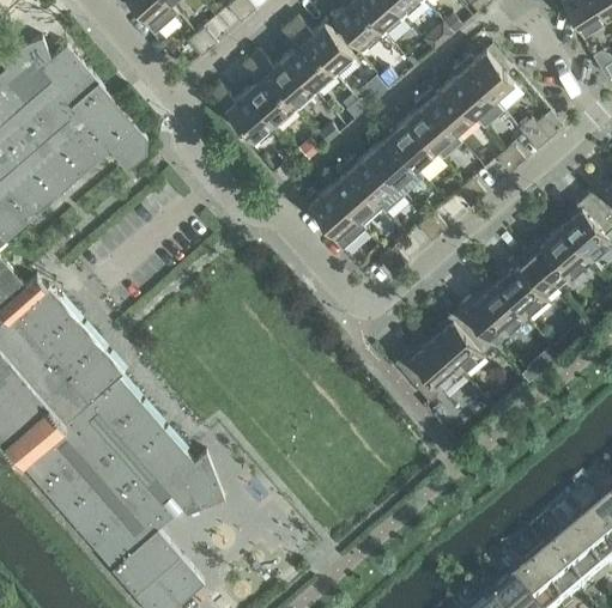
[(176,12),(169,4),(165,0),(129,0),(146,19),(143,23),(152,34),(176,12)]
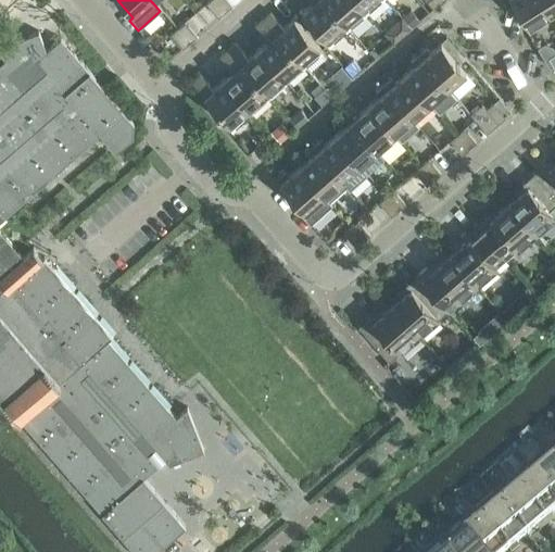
[(225,14),(213,0),(205,7),(217,21),(225,14)]
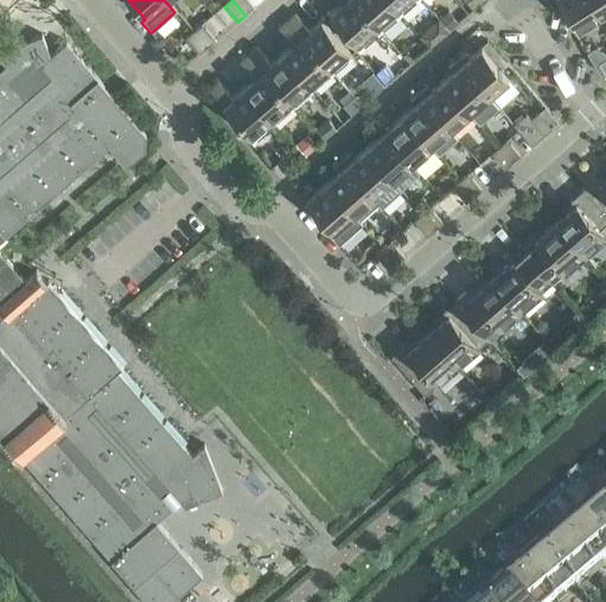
[(244,0),(233,0),(246,15),(253,10),(244,0)]
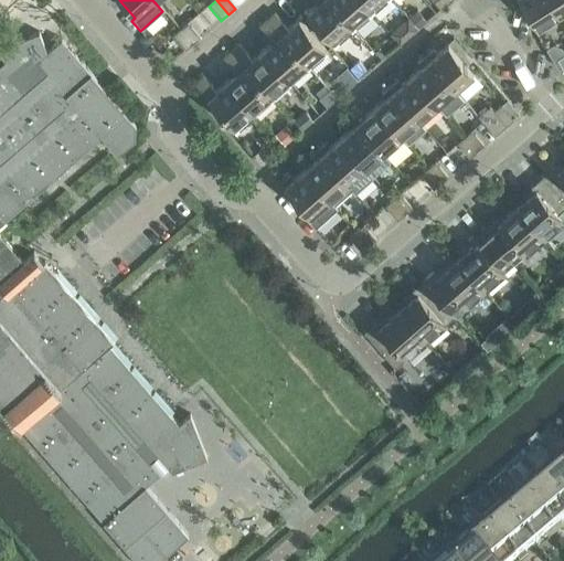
[(334,48),(353,31),(326,0),(311,0),(317,6),(306,14),(334,48)]
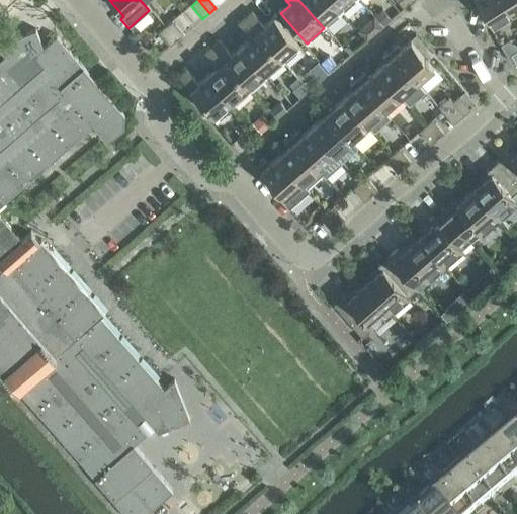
[(341,14),(328,0),(298,0),(324,28),(341,14)]
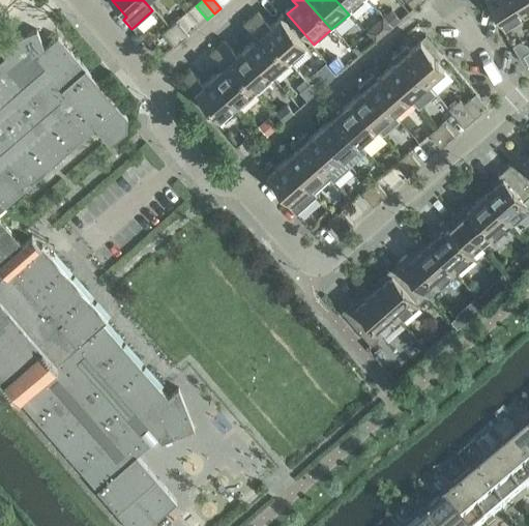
[(364,0),(335,0),(349,15),(364,0)]
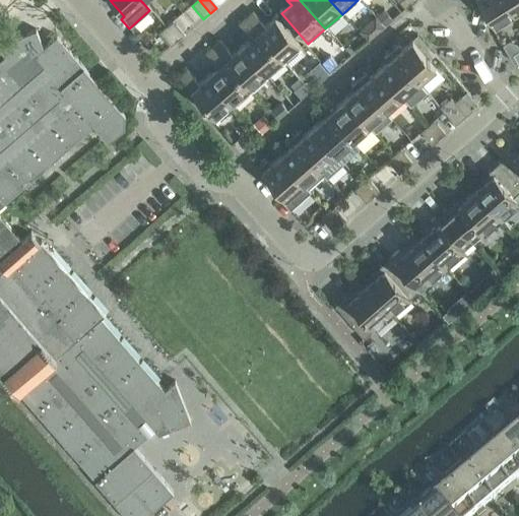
[(405,11),(418,0),(417,0),(404,0),(399,4),(405,11)]
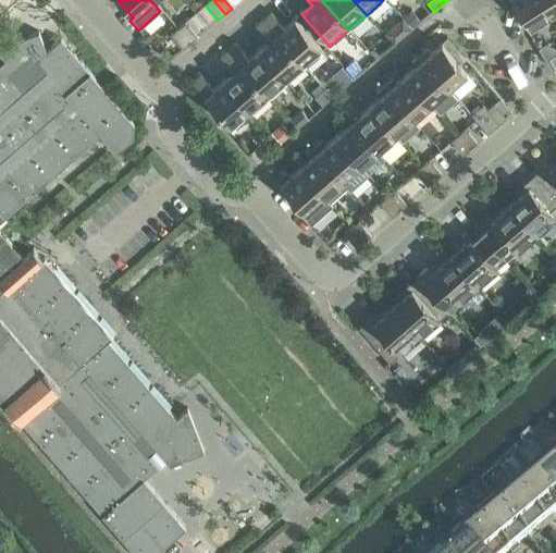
[(550,16),(540,0),(510,0),(529,29),(550,16)]
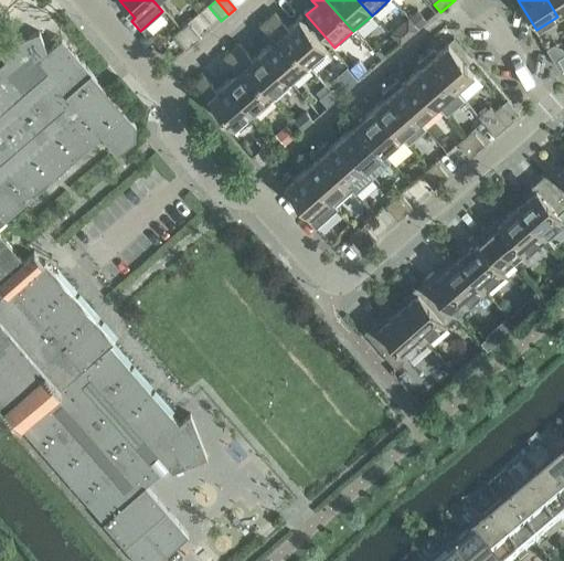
[(563,12),(563,0),(547,0),(557,17),(563,12)]
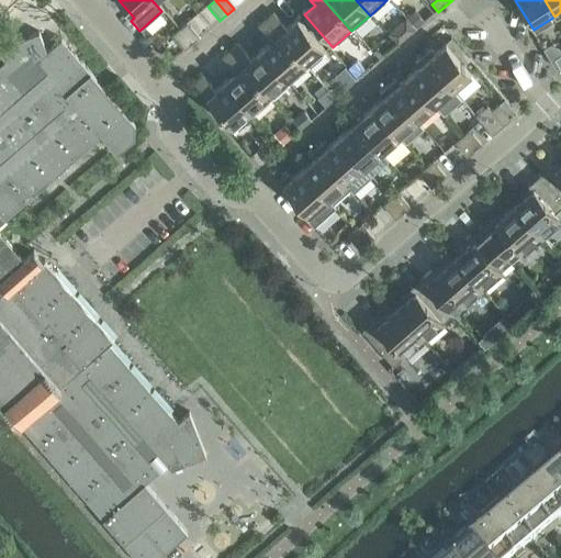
[(266,23),(307,70),(326,54),(298,21),(287,31),(273,15),(266,23)]
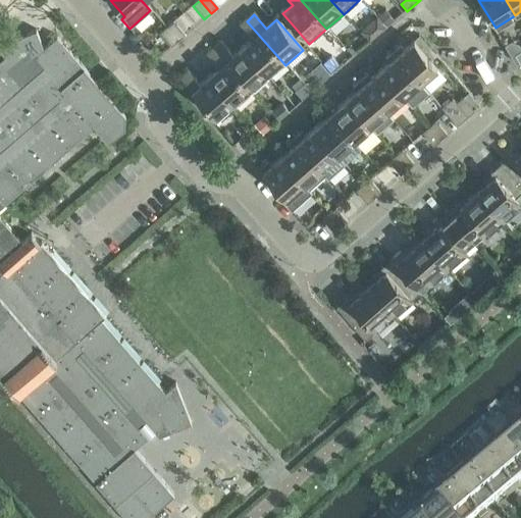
[(361,34),(369,43),(384,30),(377,20),(361,34)]
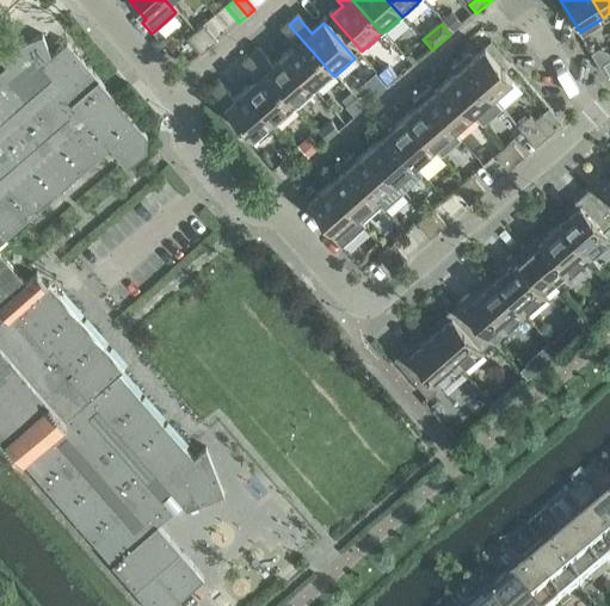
[(314,93),(334,76),(289,25),(281,32),(294,48),(283,57),(314,93)]
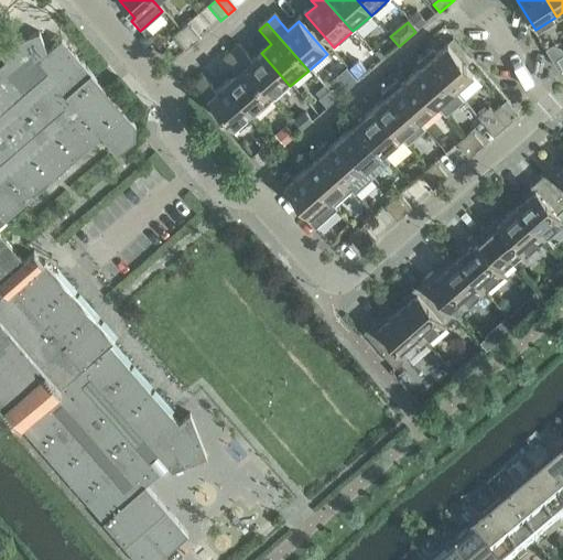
[(187,25),(180,32),(192,46),(199,40),(187,25)]
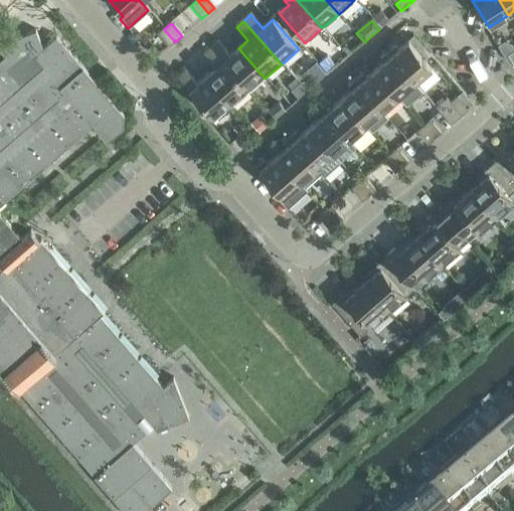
[(175,42),(164,29),(158,35),(169,47),(175,42)]
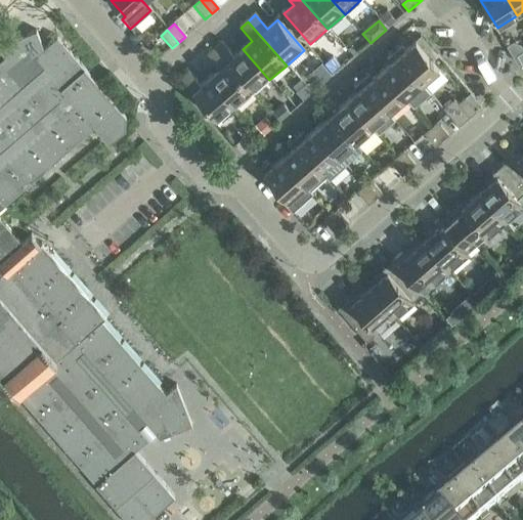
[(0,203),(4,208),(94,129),(107,145),(124,131),(125,117),(118,110),(56,39),(43,51),(36,33),(0,46),(0,54),(4,59),(0,61),(0,203)]
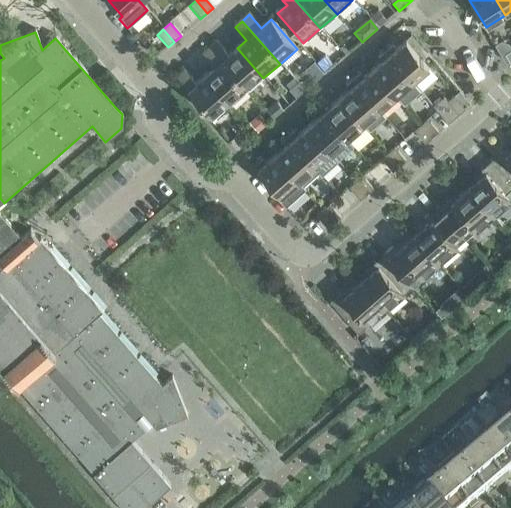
[(385,53),(411,83),(428,69),(405,42),(396,51),(392,47),(385,53)]
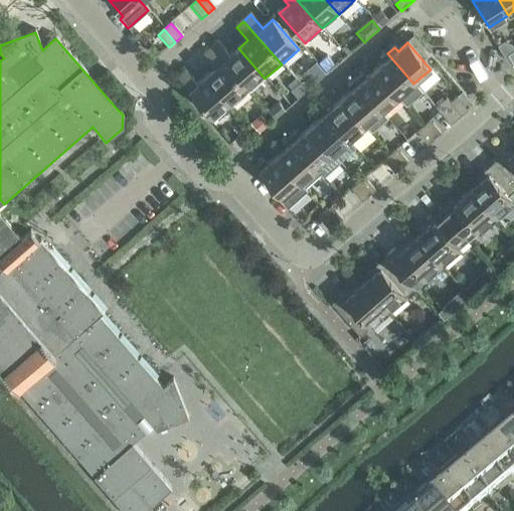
[(210,49),(248,93),(265,78),(238,48),(229,56),(218,43),(210,49)]
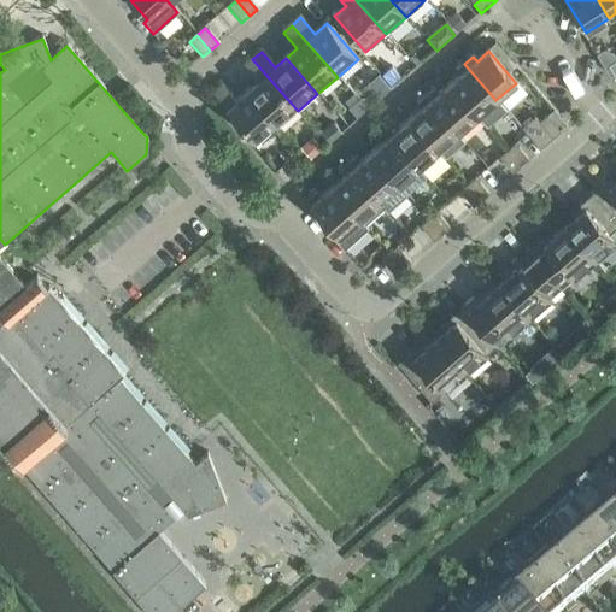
[(298,111),(252,59),(244,66),(258,83),(247,92),(279,128),(298,111)]
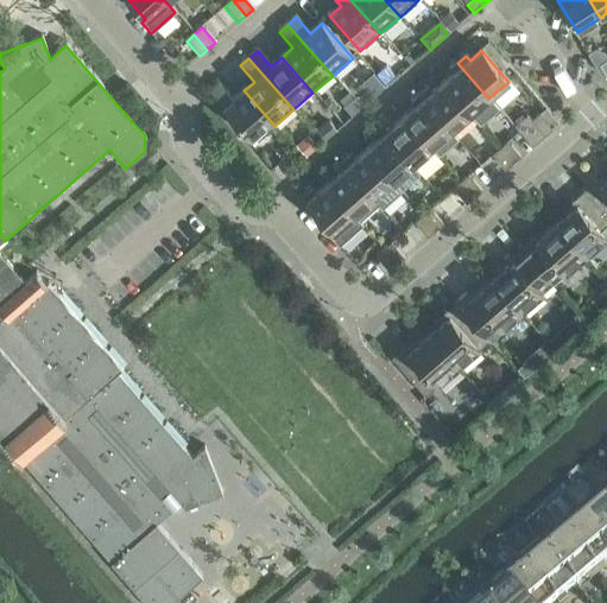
[(453,75),(442,84),(469,116),(479,127),(498,109),(488,99),(457,63),(449,70),(453,75)]
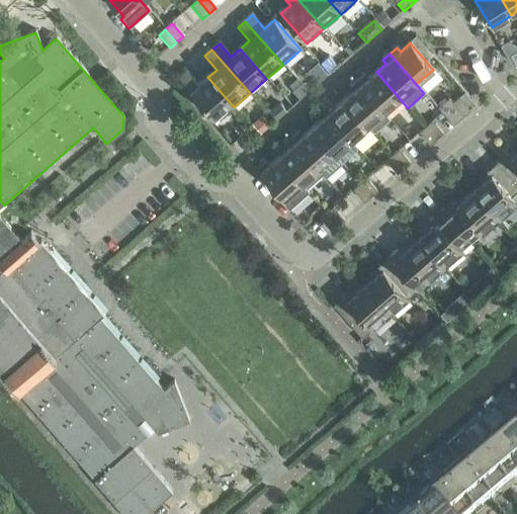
[(320,66),(327,74),(335,67),(328,59),(320,66)]
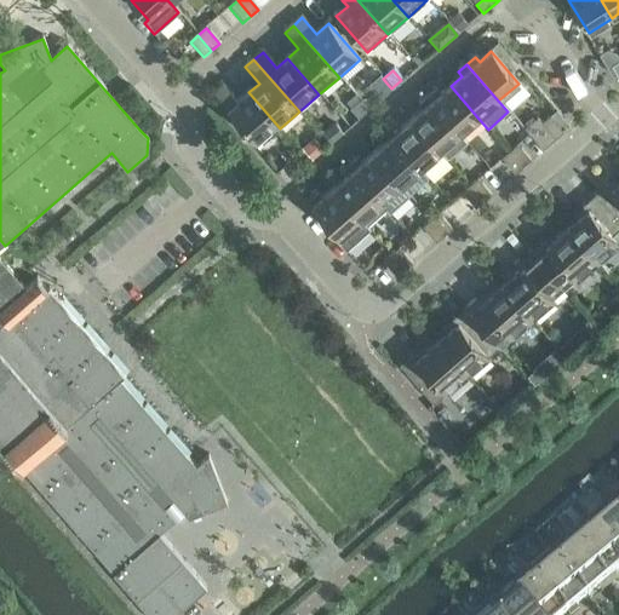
[(259,147),(280,128),(248,92),(238,102),(223,86),(213,95),(259,147)]
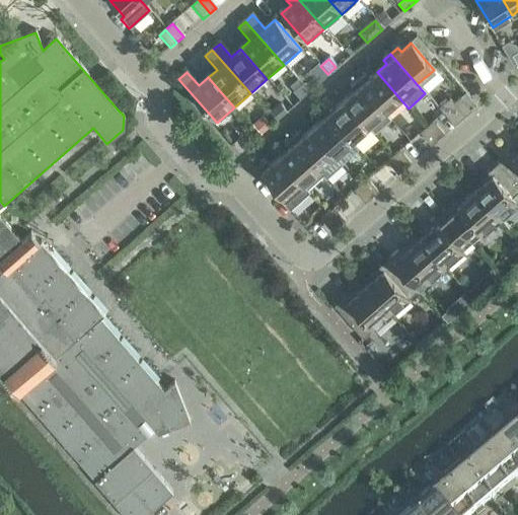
[(400,99),(377,72),(368,80),(365,76),(357,83),(384,114),(400,99)]
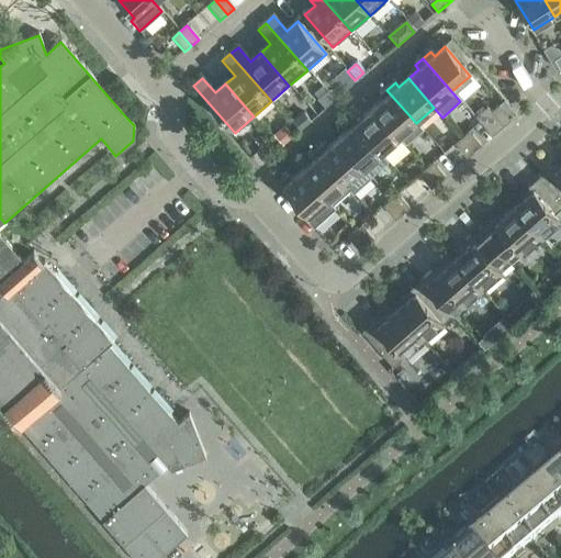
[(383,101),(373,110),(397,138),(404,146),(423,130),(416,123),(386,90),(379,97),(383,101)]
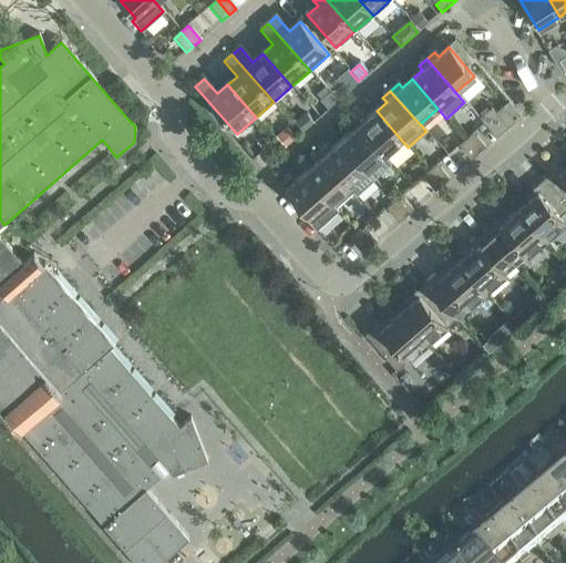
[(319,101),(319,102),(327,111),(337,102),(329,93),(319,101)]
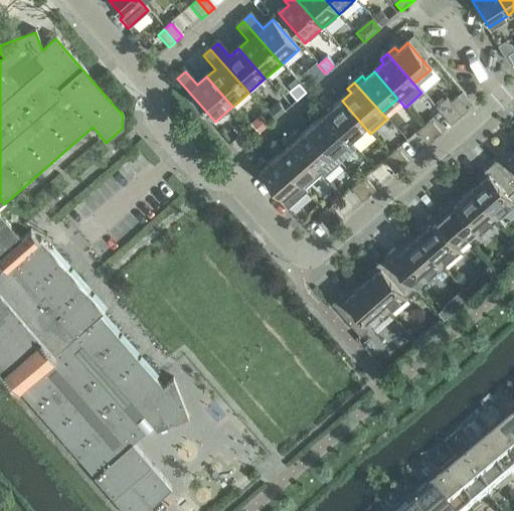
[(446,100),(436,109),(451,126),(468,111),(457,99),(450,104),(446,100)]
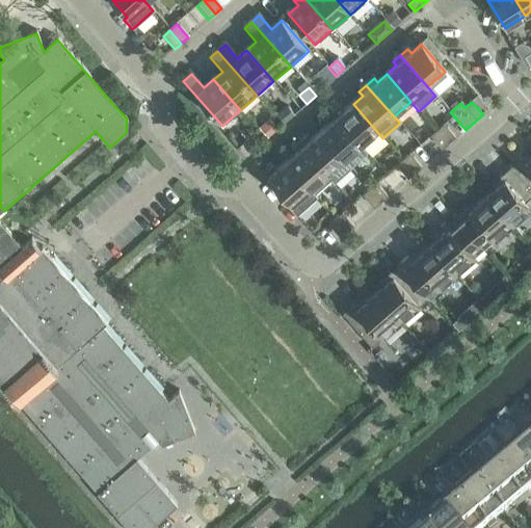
[(376,131),(353,104),(344,112),(340,108),(333,114),(360,146),(376,131)]
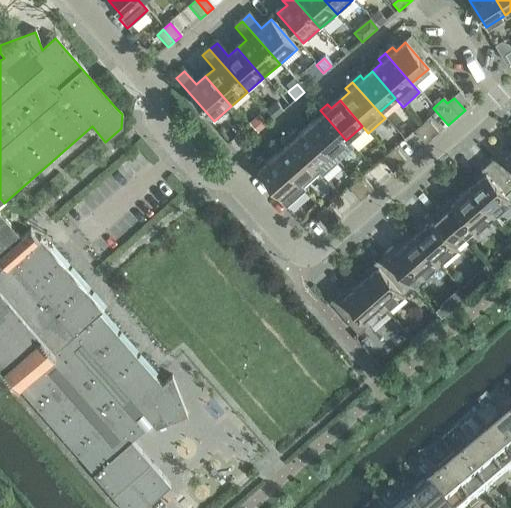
[(267,114),(273,120),(283,111),(277,105),(267,114)]
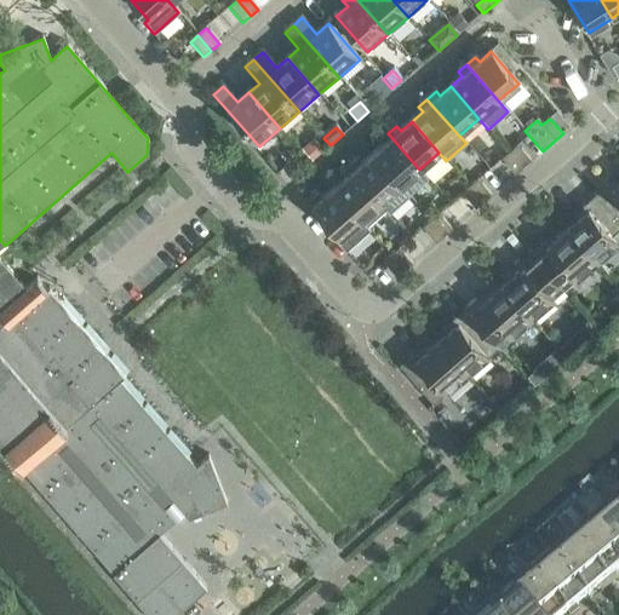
[(419,170),(388,133),(379,141),(383,145),(372,155),(400,187),(419,170)]
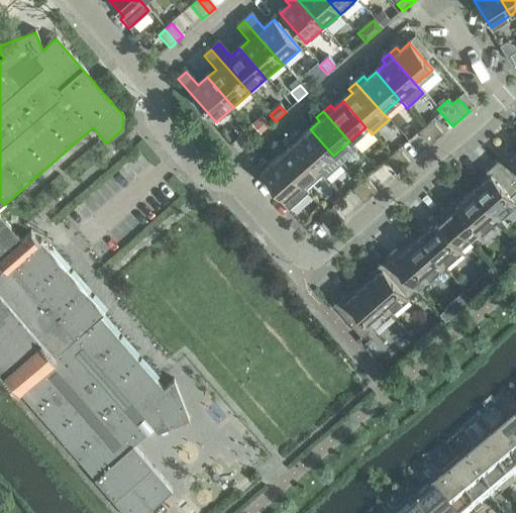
[(262,117),(251,125),(260,135),(270,127),(262,117)]
